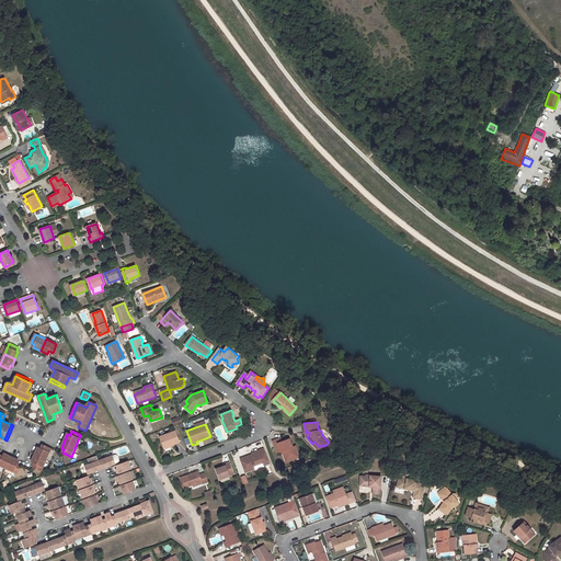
[(160,436),(164,448),(180,442),(175,431),(160,436)]
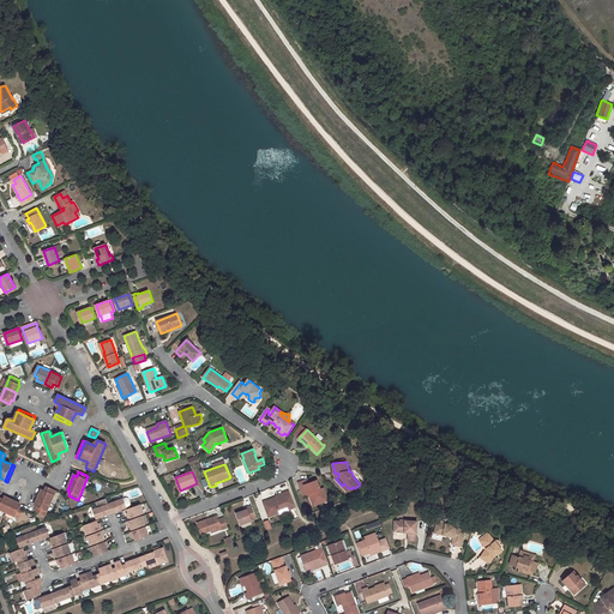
[(318,481),(305,485),(308,494),(309,494),(312,493),(315,505),(324,503),(324,501),(329,499),(326,494),(325,494),(323,489),(321,489),(318,481)]
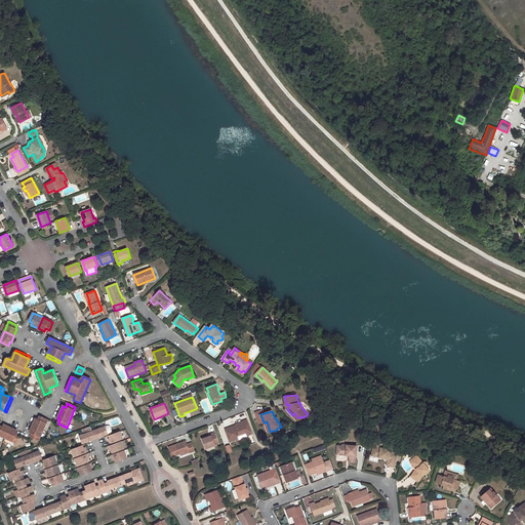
[(109,419),(111,427),(120,423),(118,416),(109,419)]
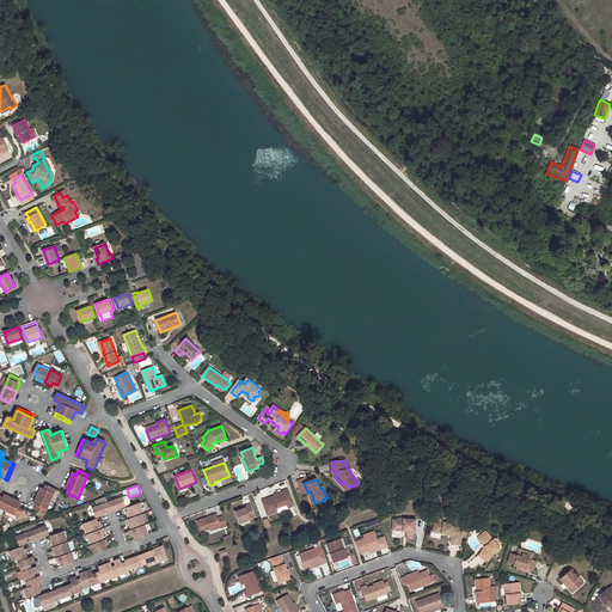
[(46,513),(56,490),(47,487),(46,490),(42,489),(35,503),(38,506),(37,509),(46,513)]
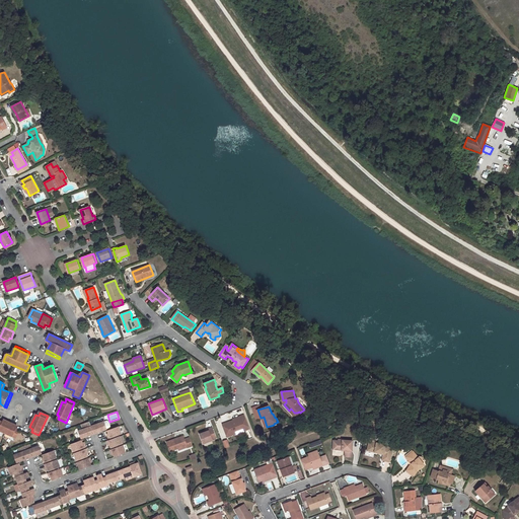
[(250,429),(245,415),(239,417),(240,419),(234,421),(223,425),(227,437),(236,434),(237,435),(245,432),(244,431),(250,429)]
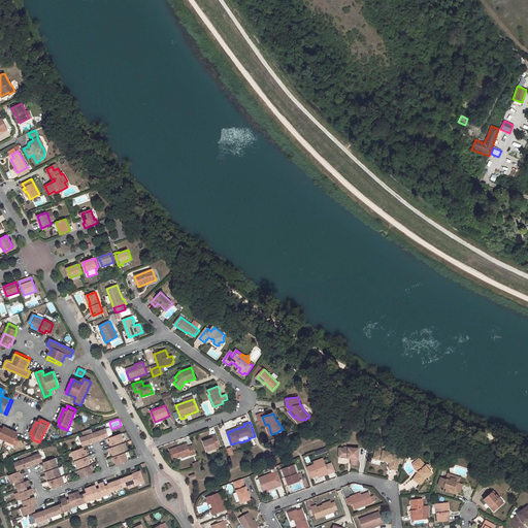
[(17,435),(18,433),(4,427),(3,429),(0,427),(0,437),(17,446),(20,437),(17,435)]
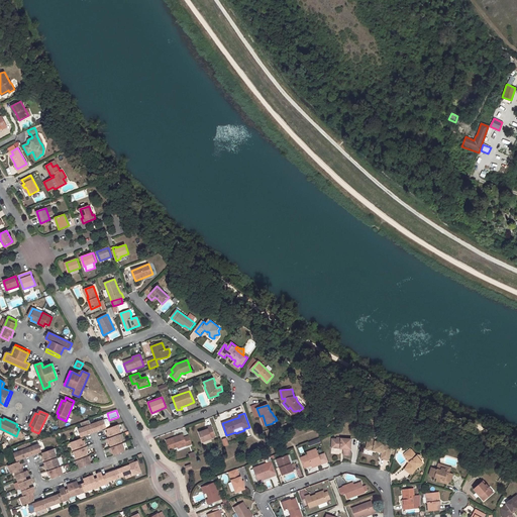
[(95,432),(92,425),(90,420),(82,423),(84,428),(79,429),(82,437),(95,432)]
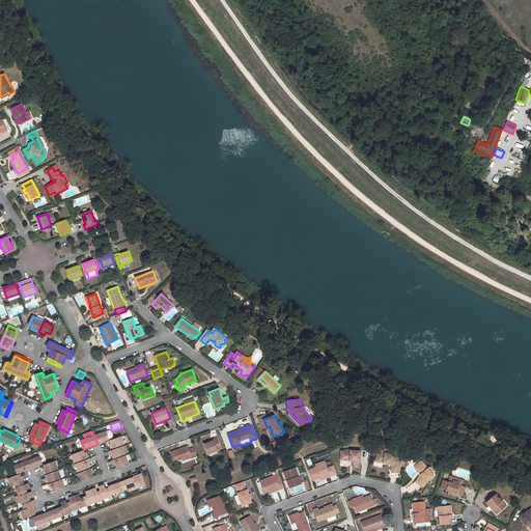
[(107,431),(94,437),(98,444),(110,440),(107,431)]
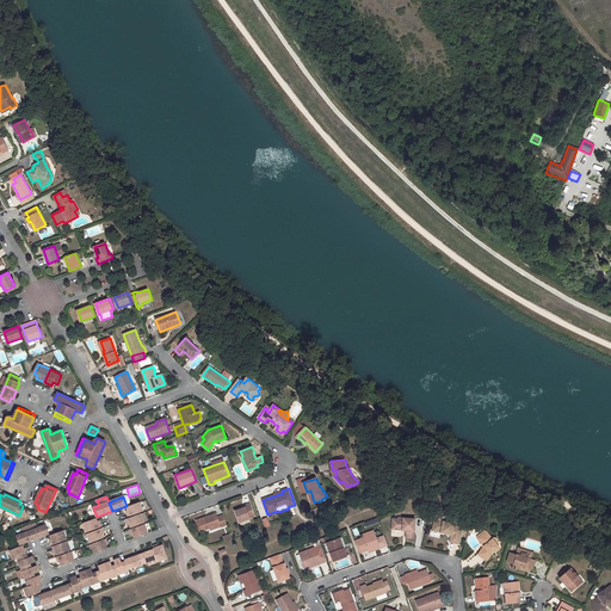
[(141,501),(128,506),(129,512),(128,512),(129,516),(144,511),(141,501)]
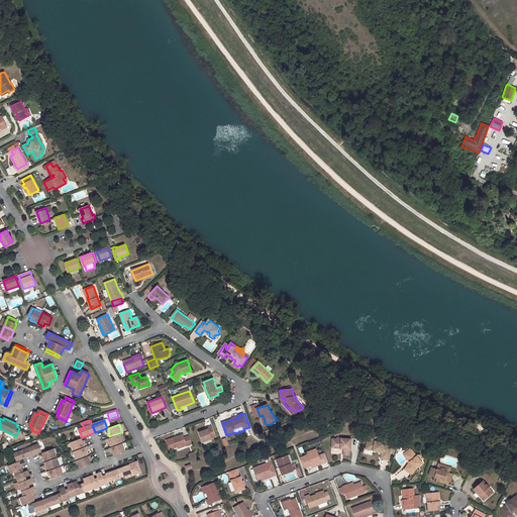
[(205,430),(199,432),(203,442),(216,437),(211,426),(207,427),(208,429),(205,430)]
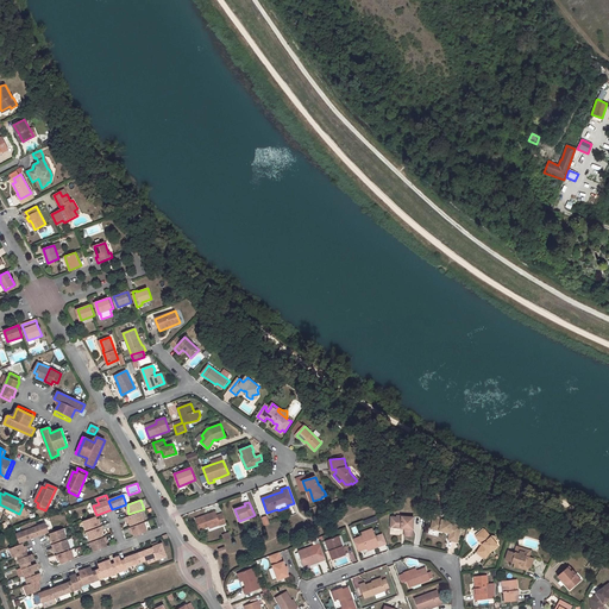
[(140,512),(126,518),(127,521),(130,521),(131,526),(144,521),(140,512)]
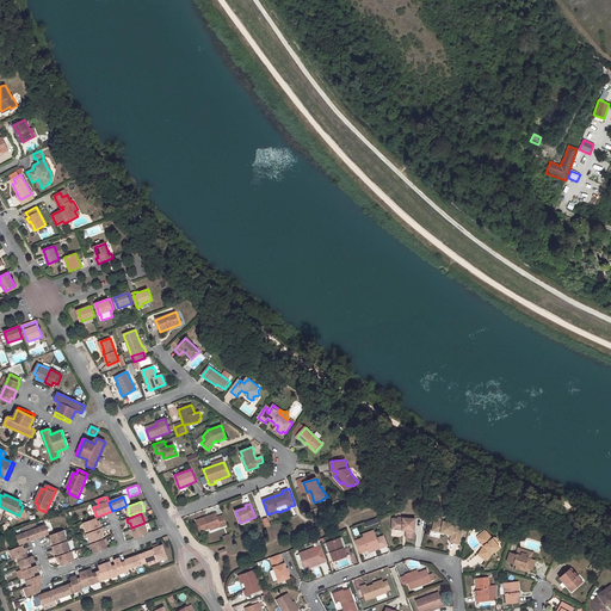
[(207,517),(197,520),(201,531),(210,528),(220,524),(220,526),(221,526),(227,524),(223,516),(217,517),(216,513),(208,516),(209,518),(207,518),(207,517)]
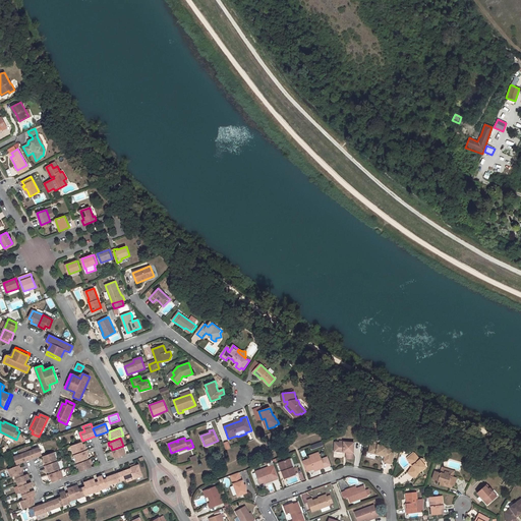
[(82,442),(71,446),(74,454),(88,449),(85,446),(84,447),(82,442)]
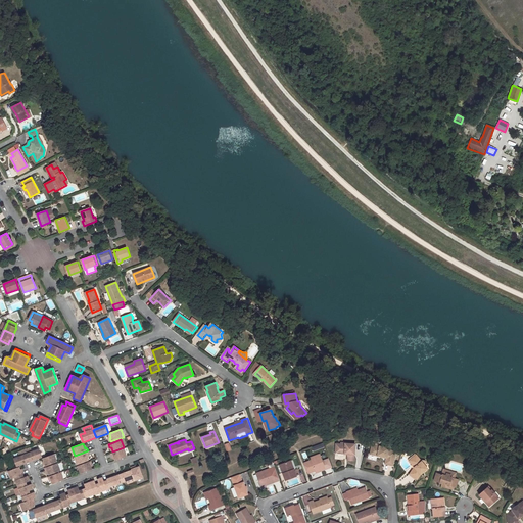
[(340,444),(336,444),(335,454),(344,454),(344,453),(347,453),(347,454),(347,461),(353,461),(354,444),(345,443),(344,446),(340,445),(340,444)]
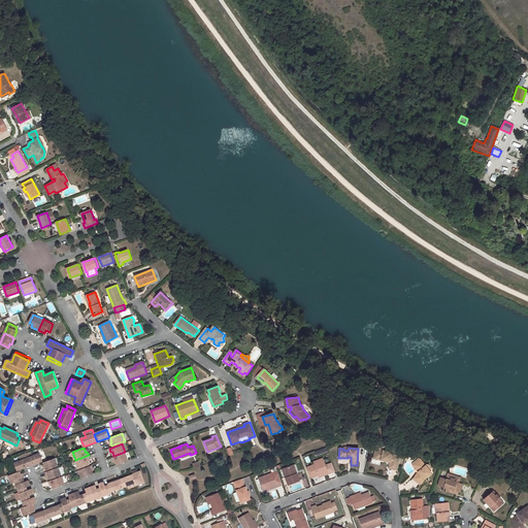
[(383,452),(375,450),(373,458),(390,462),(389,468),(396,470),(398,465),(400,456),(392,455),(393,453),(383,451),(383,452)]
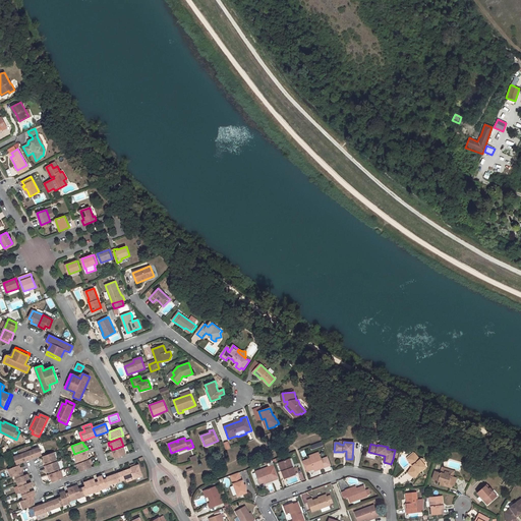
[(31,460),(44,455),(41,448),(33,450),(31,446),(25,448),(31,460)]
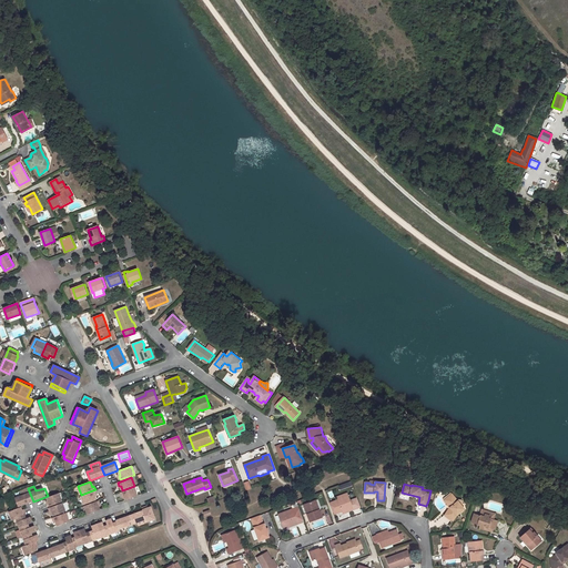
[(134,487),(121,492),(123,496),(124,495),(127,500),(139,496),(134,487)]
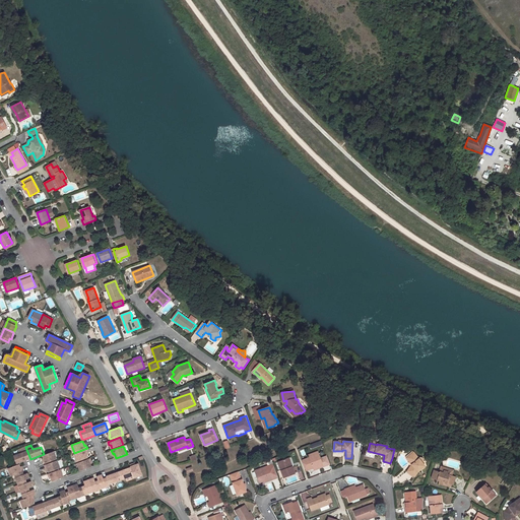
[(20,454),(15,456),(17,464),(30,459),(25,447),(19,449),(21,453),(20,454)]
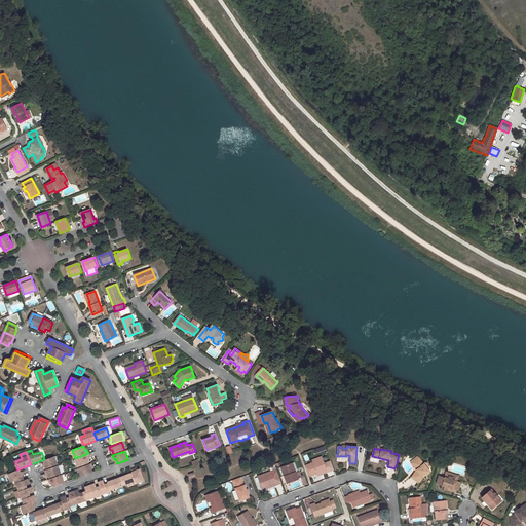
[(88,455),(76,459),(79,467),(90,463),(88,459),(89,458),(88,455)]
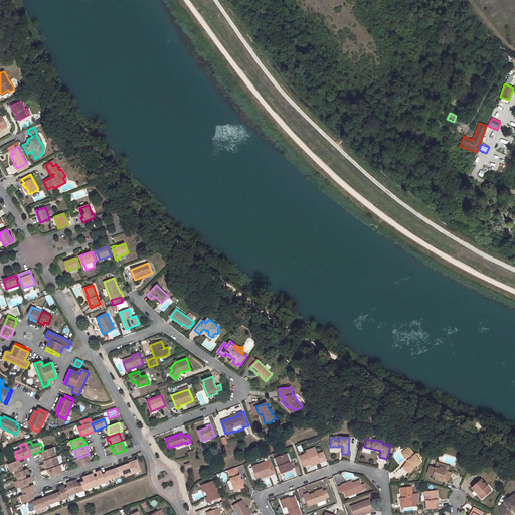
[(54,447),(43,451),(44,456),(43,456),(44,460),(57,455),(54,447)]
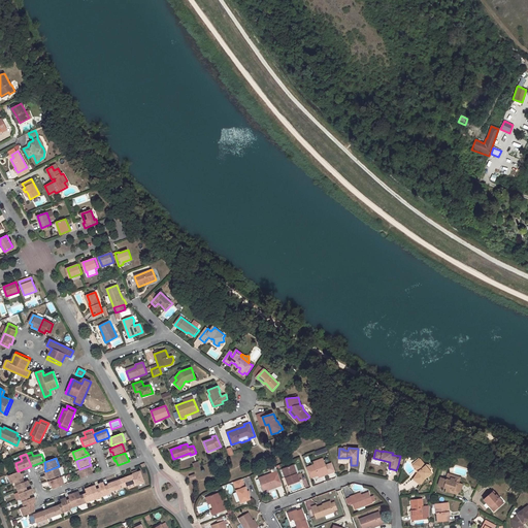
[(422,462),(420,460),(414,466),(419,472),(421,471),(417,466),(422,462)]
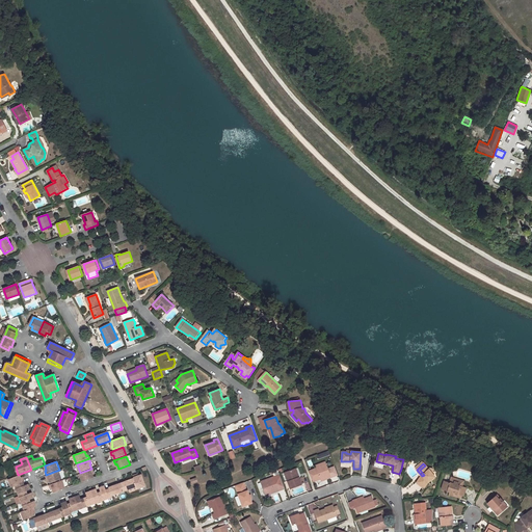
[(309,472),(313,482),(321,479),(326,477),(327,479),(331,478),(328,470),(326,466),(317,469),(309,472)]
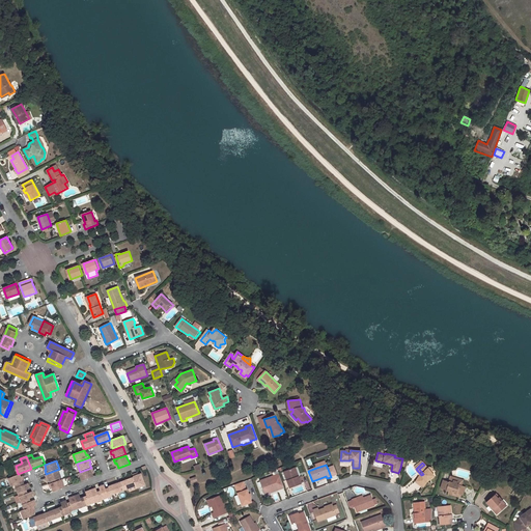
[(435,476),(424,465),(419,469),(423,474),(421,475),(416,482),(423,487),(427,482),(435,476)]
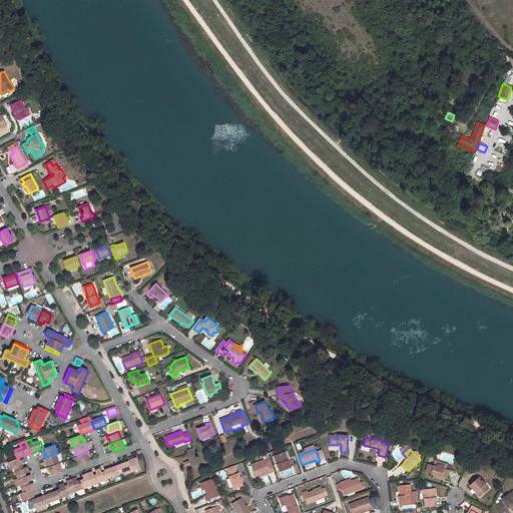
[(326,458),(324,451),(317,453),(320,461),(326,458)]
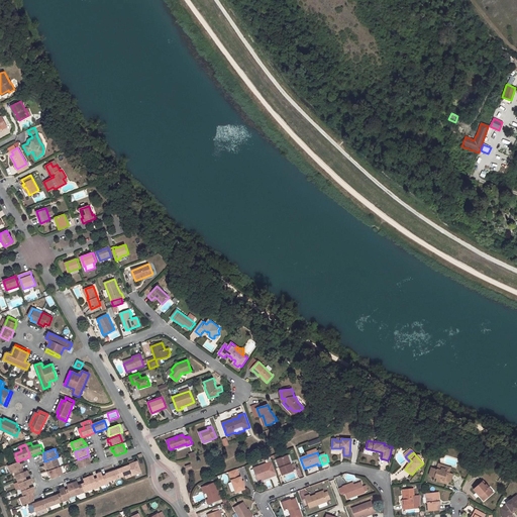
[(90,455),(78,460),(81,468),(92,463),(90,459),(92,458),(90,455)]
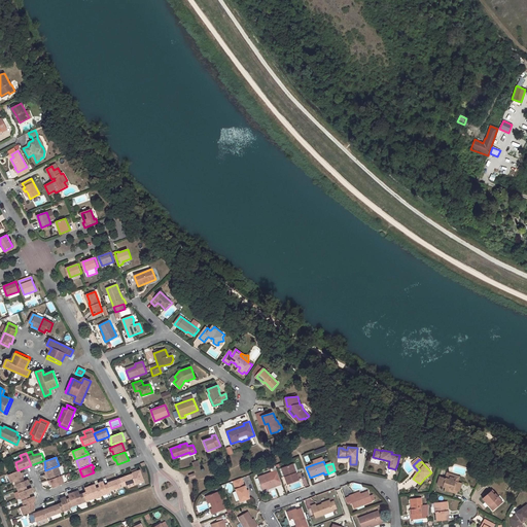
[(282,468),(285,478),(288,484),(300,480),(296,472),(295,473),(292,465),(282,468)]
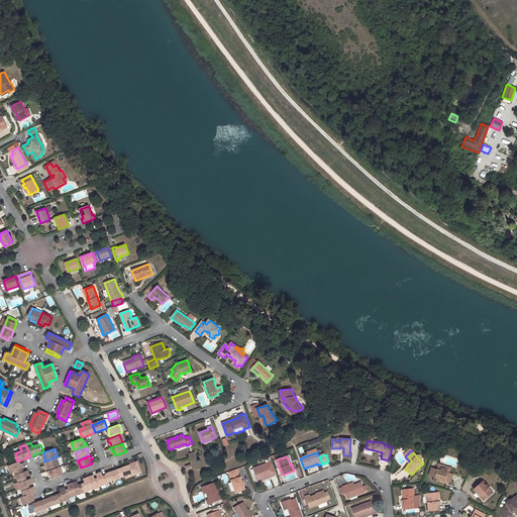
[(58,457),(44,462),(45,462),(46,466),(47,466),(49,470),(61,466),(58,457)]
